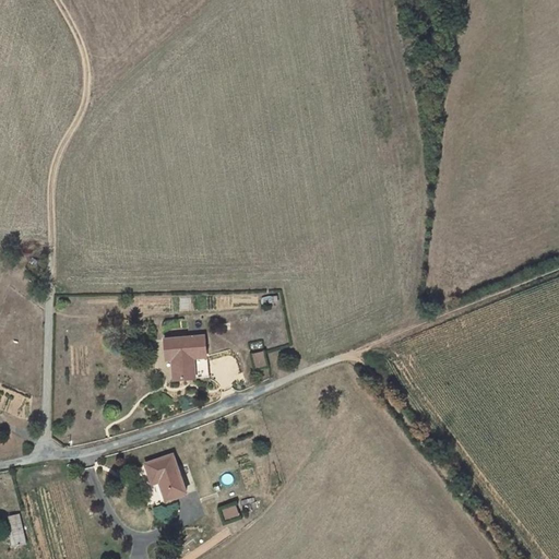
[(39,263),(33,259),(31,262),(37,268),(39,263)]
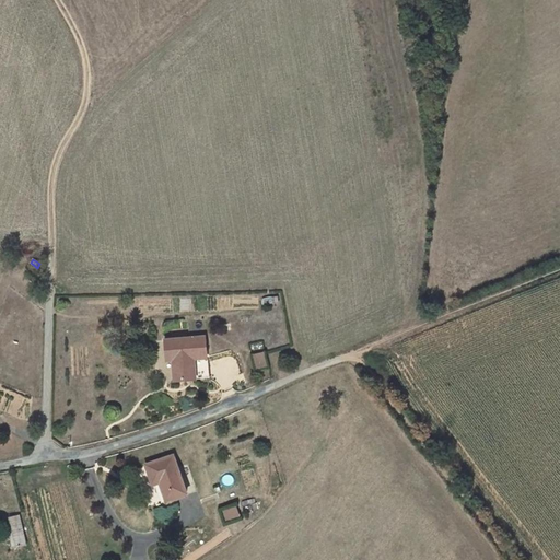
[(206,338),(166,339),(166,353),(173,353),(173,362),(174,382),(195,380),(194,353),(207,352),(206,338)]
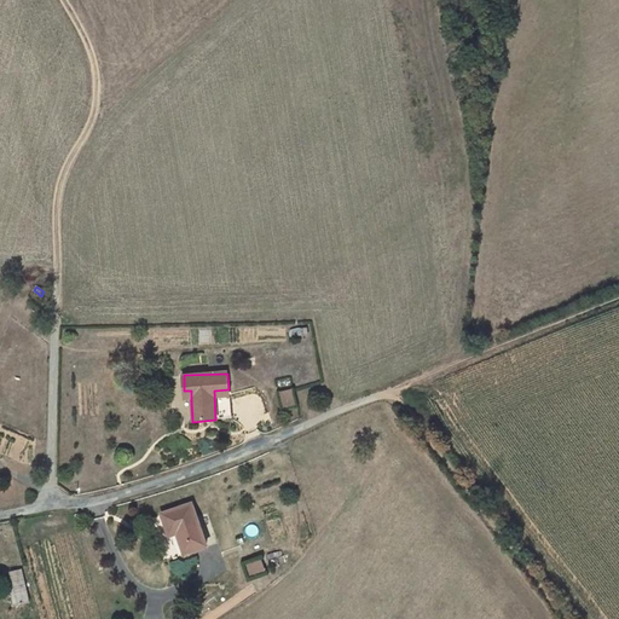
[(214,391),(215,420),(230,418),(229,389),(214,391)]
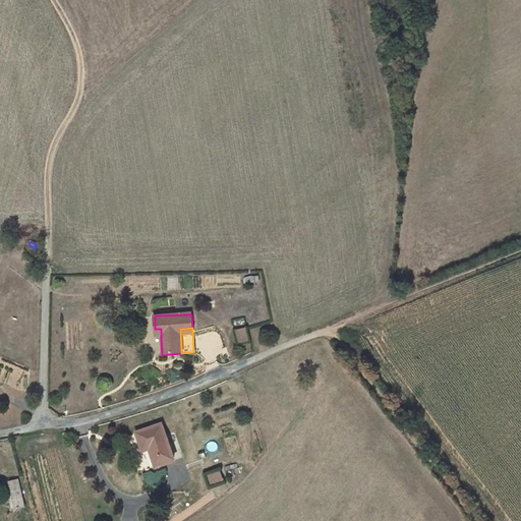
[(235,329),(237,343),(248,342),(247,328),(235,329)]
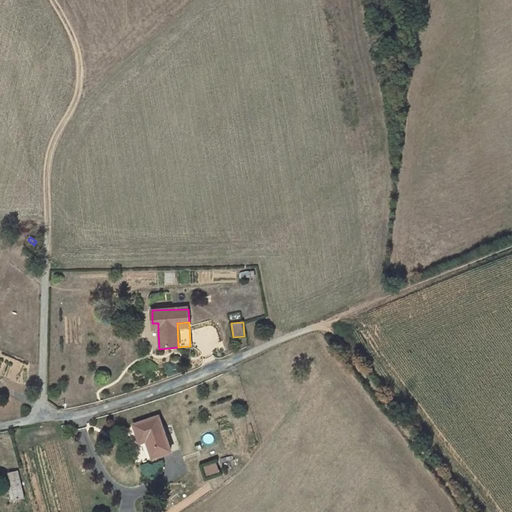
[(139,440),(146,438),(149,445),(153,459),(172,454),(161,418),(135,426),(139,440)]
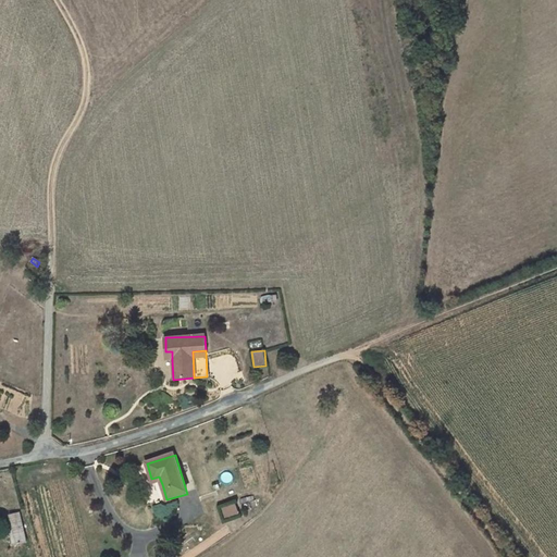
[(162,484),(159,477),(151,479),(153,486),(162,484)]
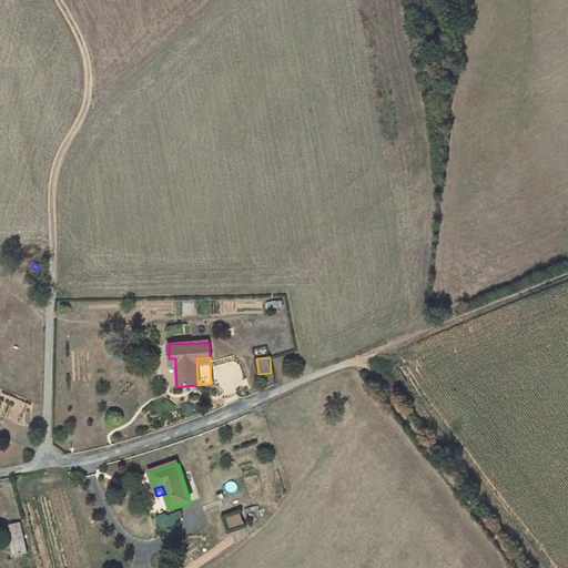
[(225,516),(229,528),(245,524),(242,510),(225,516)]
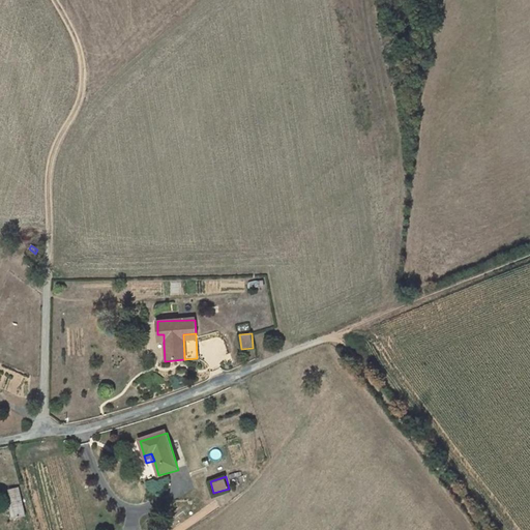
[(9,509),(12,520),(25,518),(18,490),(9,491),(13,507),(9,509)]
